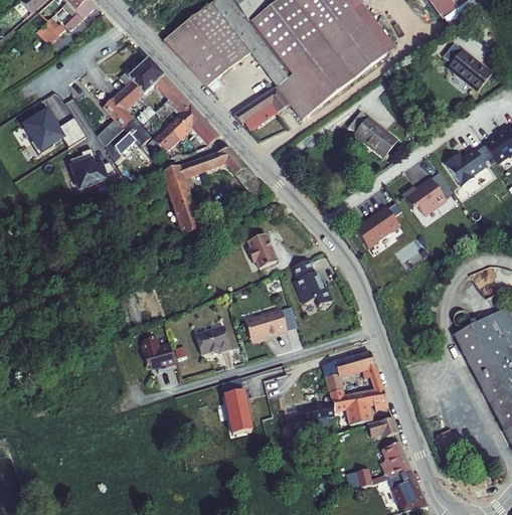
[(21,0),(30,11),(34,8),(38,4),(43,0),(21,0)]
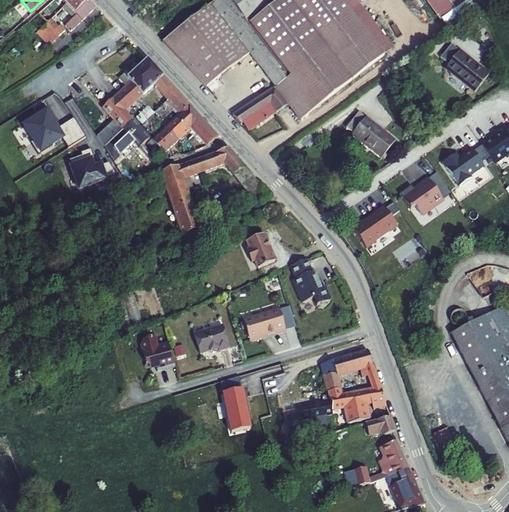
[(84,0),(67,0),(65,2),(74,11),(84,0)]
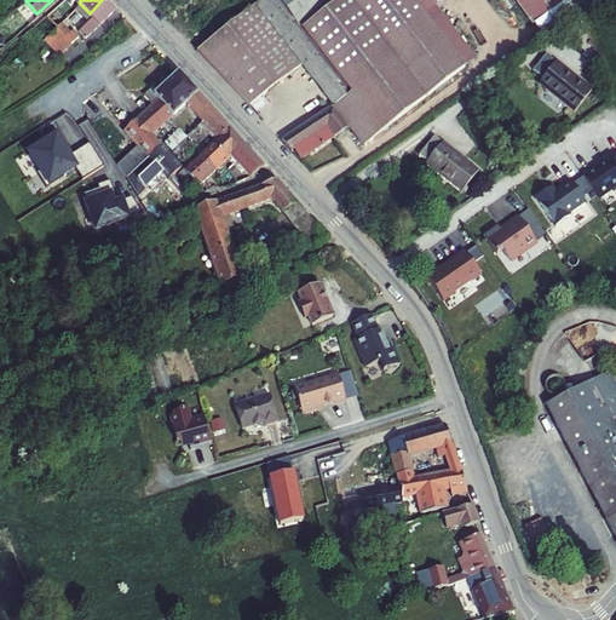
[(116,7),(108,0),(102,0),(90,13),(91,15),(99,23),(116,7)]
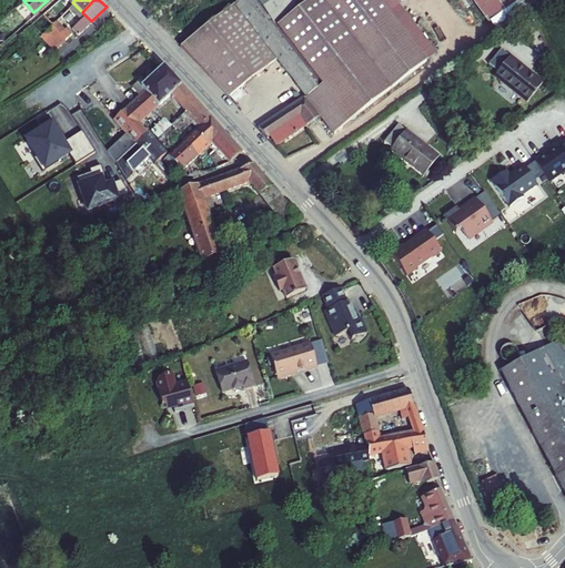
[(280,52),(293,70),(305,60),(259,0),(234,0),(229,4),(215,14),(221,21),(232,36),(217,52),(205,63),(220,80),(230,91),(280,52)]
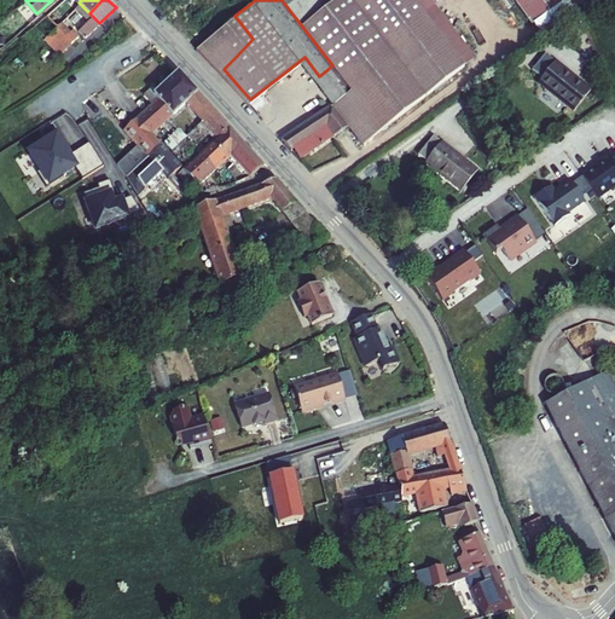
[(282,0),(332,65),(338,73),(347,67),(358,81),(334,99),(352,121),(367,142),(476,55),(435,0),(282,0)]
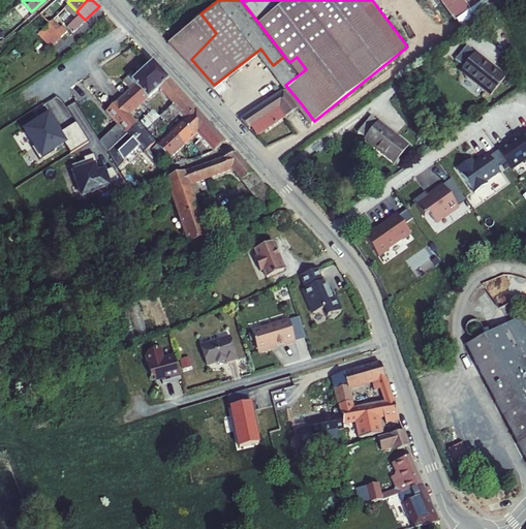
[(446,0),(465,24),(488,9),(494,4),(491,0),(446,0)]
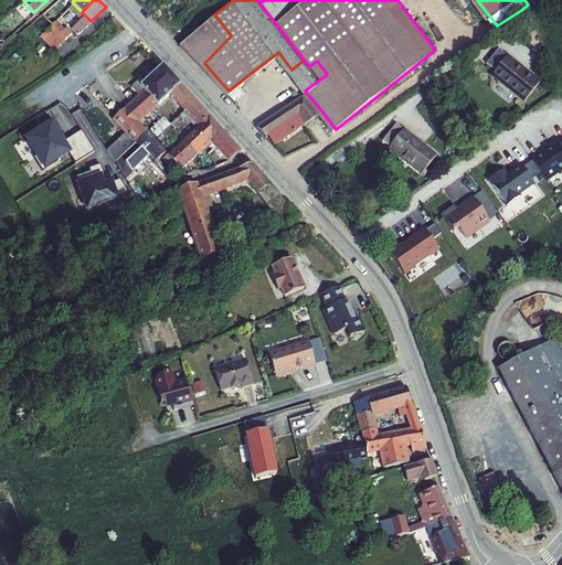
[(45,8),(41,12),(50,23),(40,33),(53,50),(73,32),(66,24),(62,28),(45,8)]
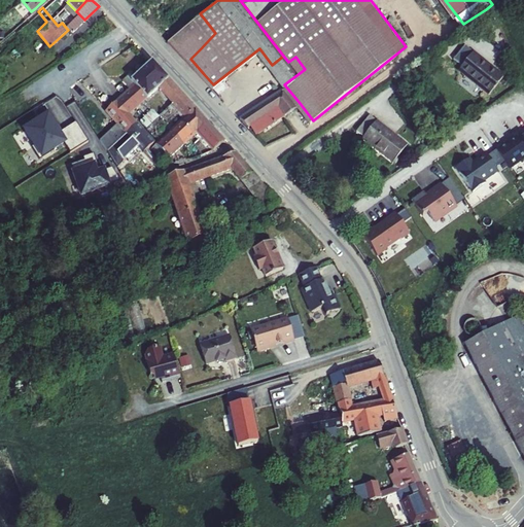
[(73,30),(84,20),(77,12),(67,23),(73,30)]
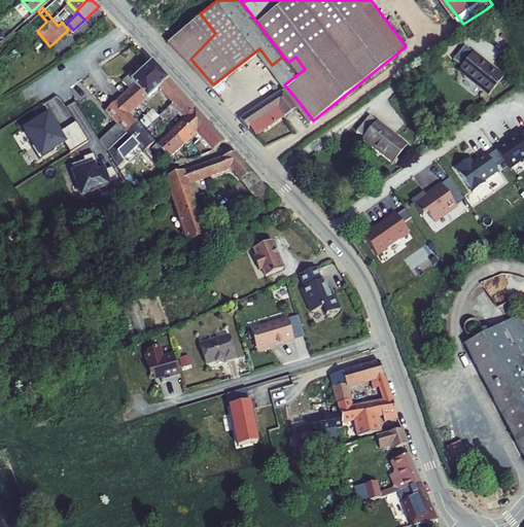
[(169,36),(176,44),(187,35),(186,33),(205,20),(200,13),(180,28),(169,36)]
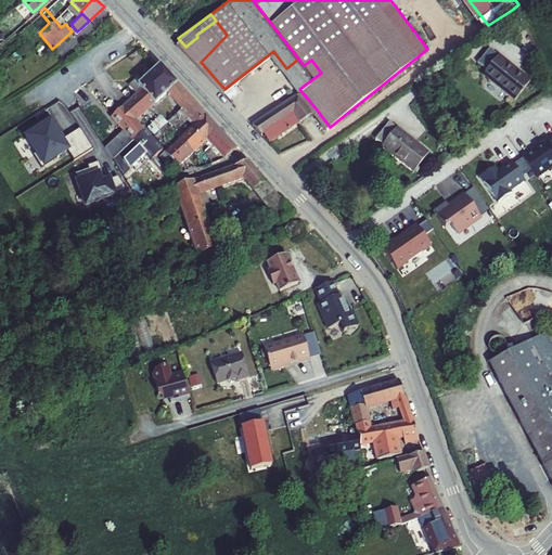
[(185,47),(201,62),(212,51),(227,35),(216,21),(196,35),(197,37),(185,47)]
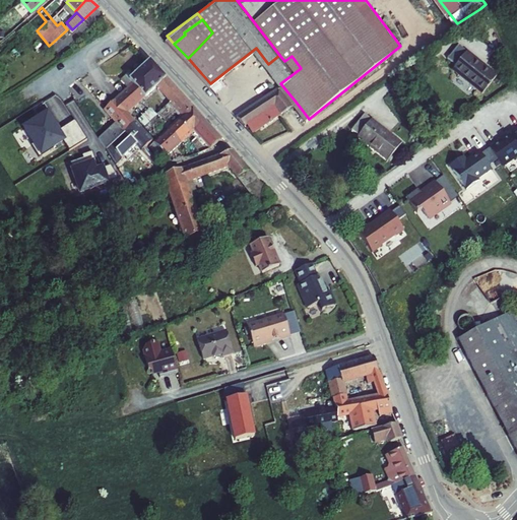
[(455,68),(483,91),(498,74),(461,43),(449,56),(458,64),(455,68)]
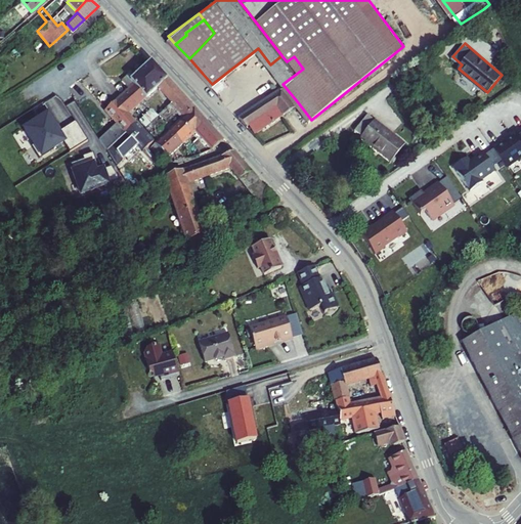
[(270,64),(274,71),(287,61),(281,55),(270,64)]
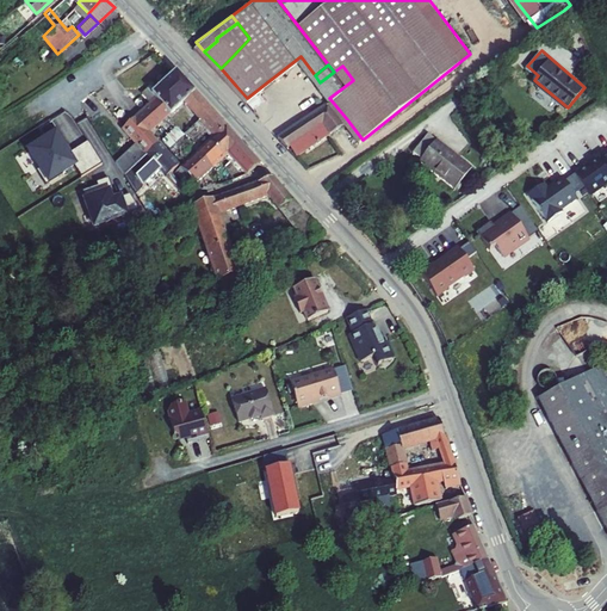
[(320,82),(330,96),(353,80),(342,66),(334,72),(320,82)]
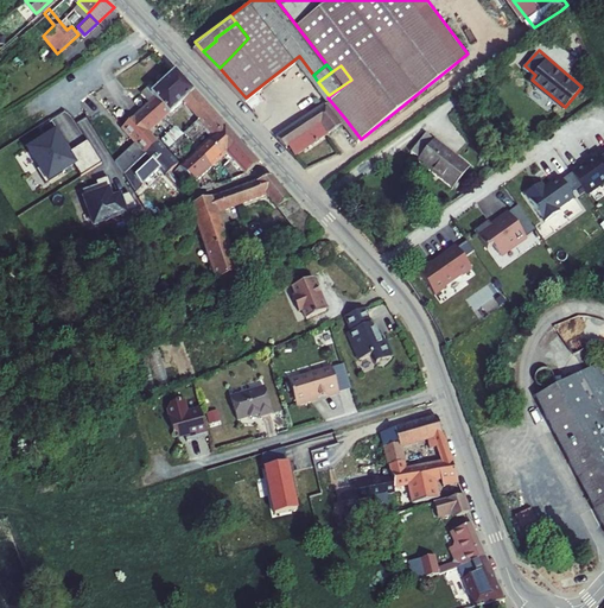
[(151,81),(140,90),(150,100),(121,125),(138,144),(152,159),(161,170),(165,173),(169,169),(171,166),(173,169),(179,163),(150,128),(182,100),(188,107),(201,96),(175,68),(156,86),(151,81)]
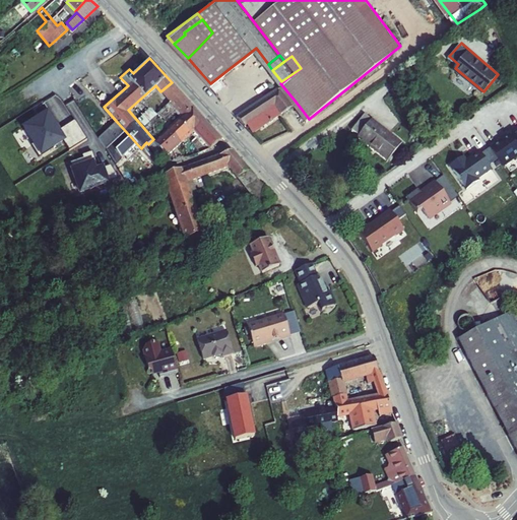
[(220,92),(229,85),(223,79),(215,87),(220,92)]
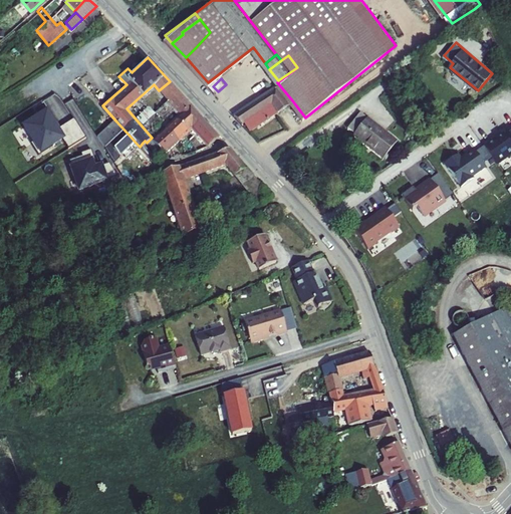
[(170,81),(159,90),(166,97),(176,87),(170,81)]
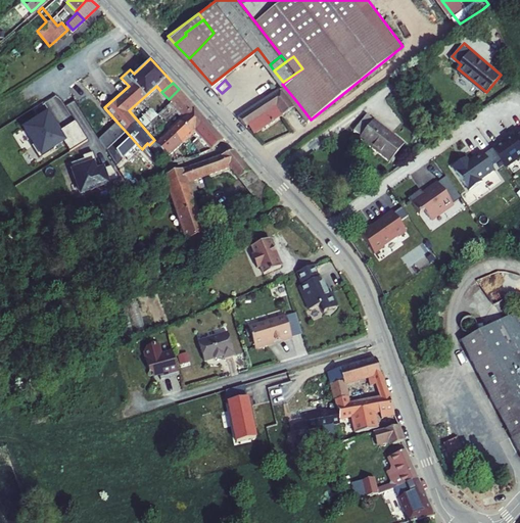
[(239,112),(246,123),(251,120),(257,129),(263,126),(297,102),(282,84),(239,112)]
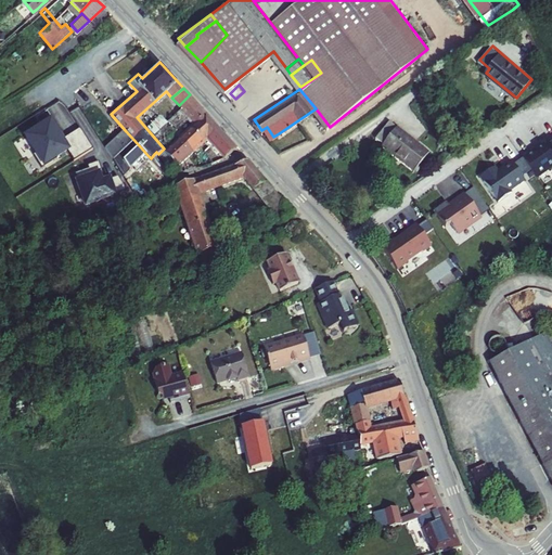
[(179,105),(194,121),(204,112),(190,94),(179,105)]
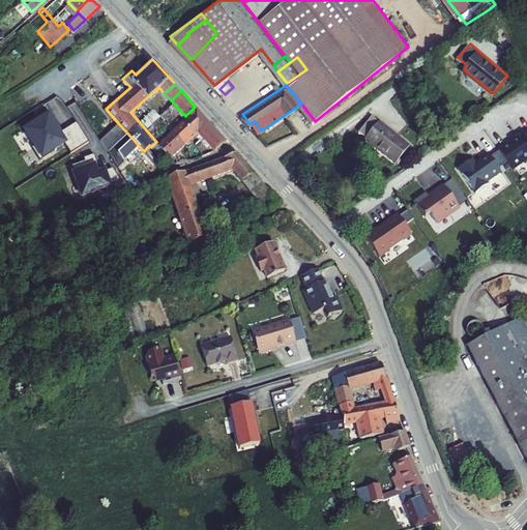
[(185,116),(181,119),(195,134),(197,131),(208,121),(195,107),(185,116)]
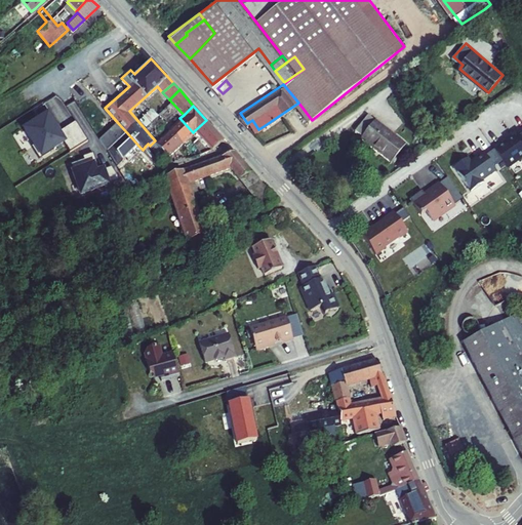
[(372,136),(393,159),(410,143),(378,108),(364,120),(376,132),(372,136)]
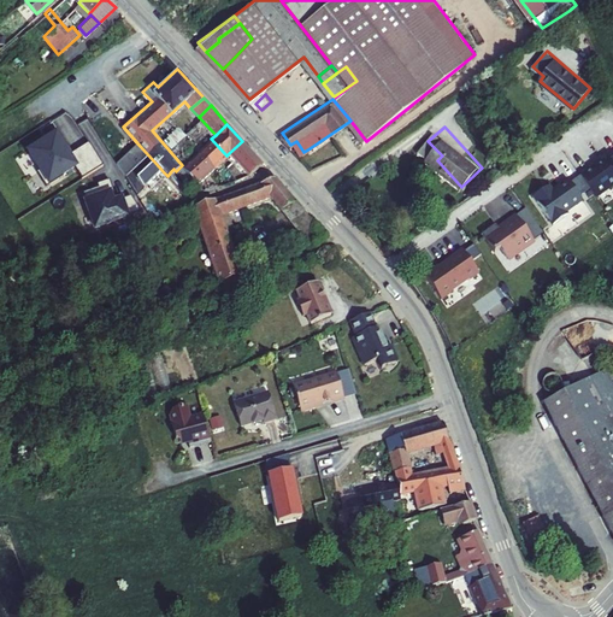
[(92,144),(74,156),(59,131),(29,150),(51,184),(78,168),(86,178),(106,165),(92,144)]
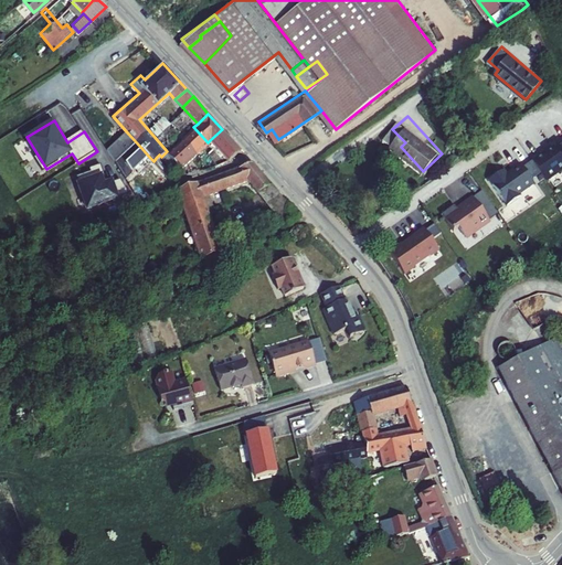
[(193,127),(178,141),(192,157),(208,142),(193,127)]
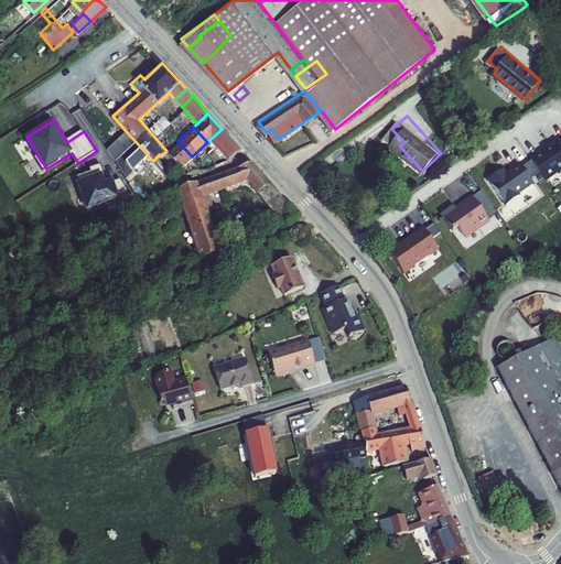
[(239,148),(222,129),(209,140),(227,159),(239,148)]
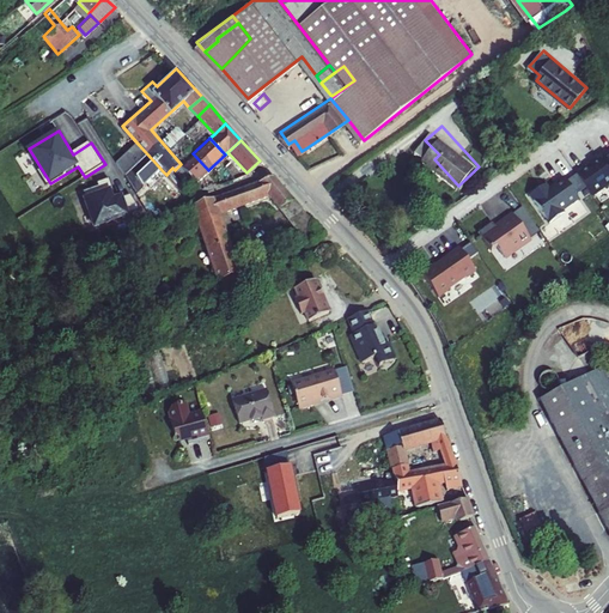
[(140,195),(163,171),(153,161),(139,145),(121,162),(140,195)]
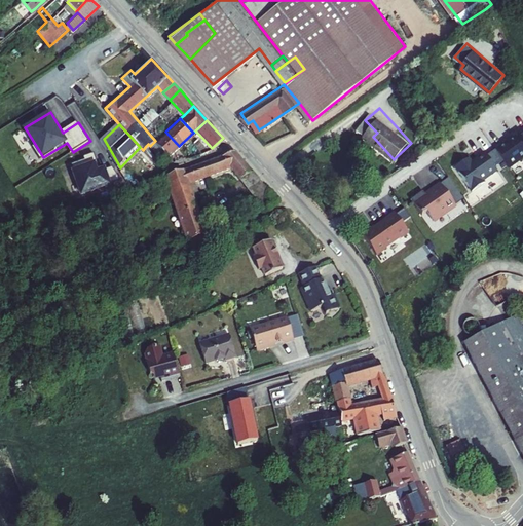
[(165,132),(155,141),(150,146),(163,160),(179,146),(165,132)]
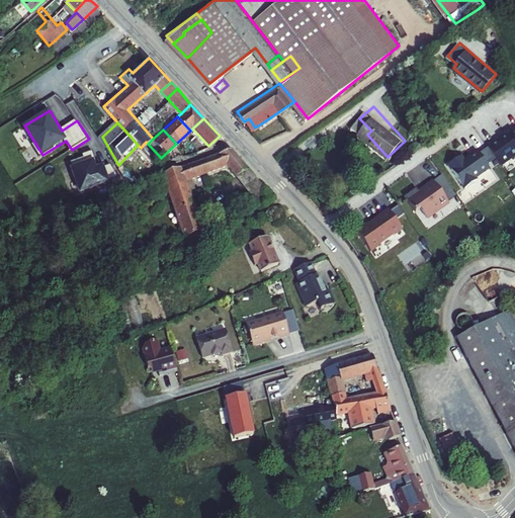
[(503,164),(514,155),(514,142),(507,131),(506,130),(500,135),(501,137),(490,145),(503,164)]
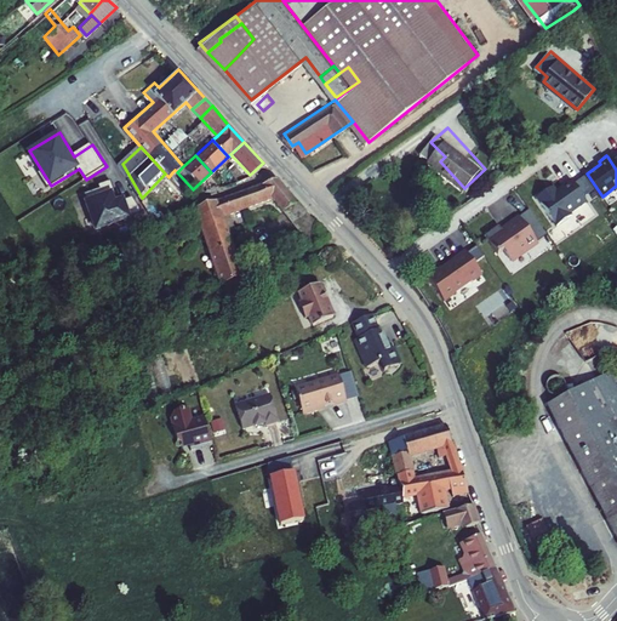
[(187,189),(172,172),(169,177),(180,189),(183,193),(187,189)]
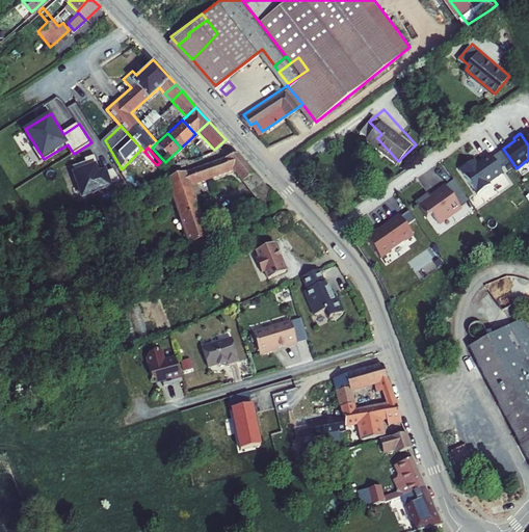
[(184,169),(189,184),(231,167),(242,181),(255,173),(237,151),(184,169)]
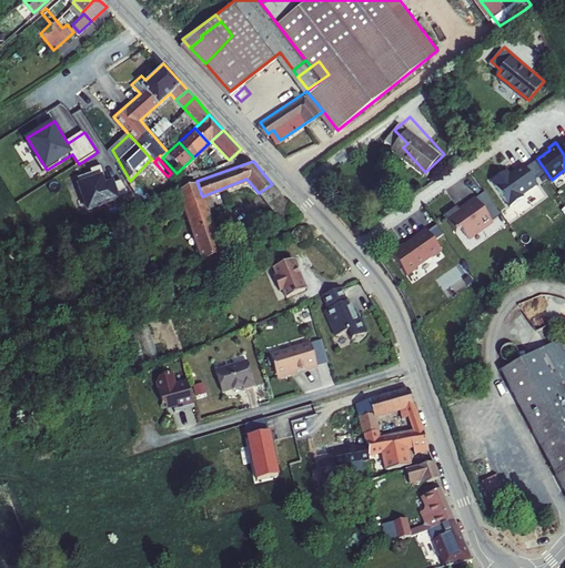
[(541,181),(525,161),(517,168),(518,169),(512,173),(508,169),(495,180),(514,204),(527,195),(525,192),(541,181)]
